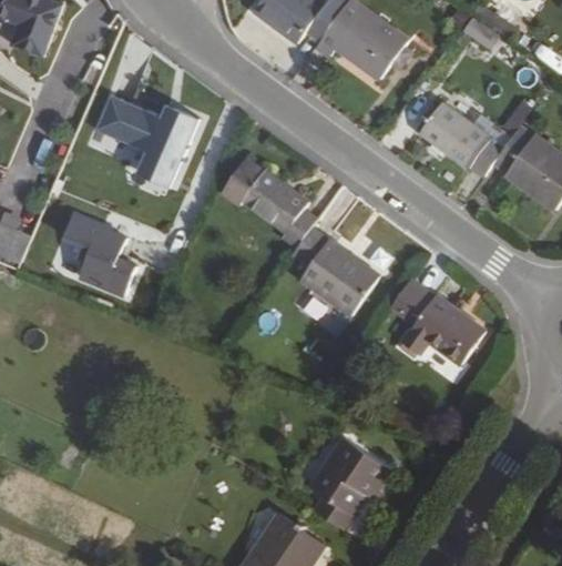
[(0,20),(22,29),(14,50),(46,62),(65,10),(39,0),(0,0),(0,20)]
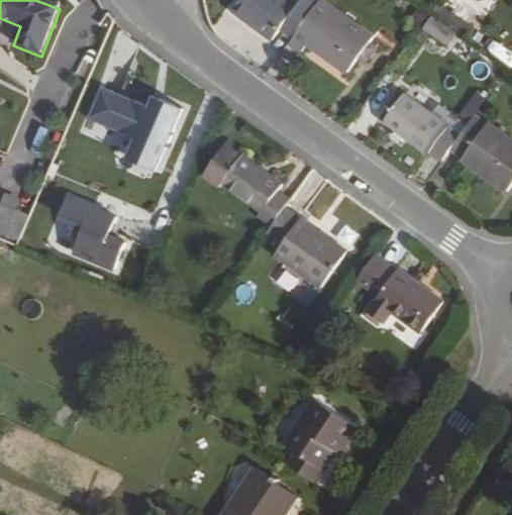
[(265,37),(272,28),(288,39),(291,35),(305,15),(285,0),(231,0),(225,8),(265,37)]
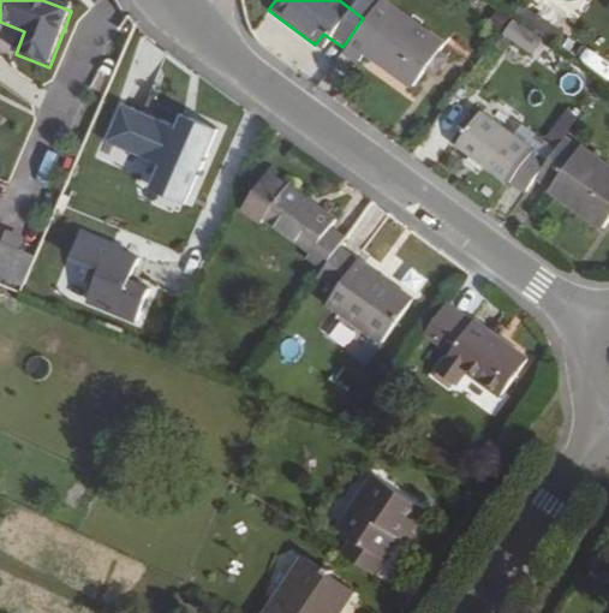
[(392,10),(382,23),(368,12),(363,18),(346,42),(407,87),(439,45),(392,10)]
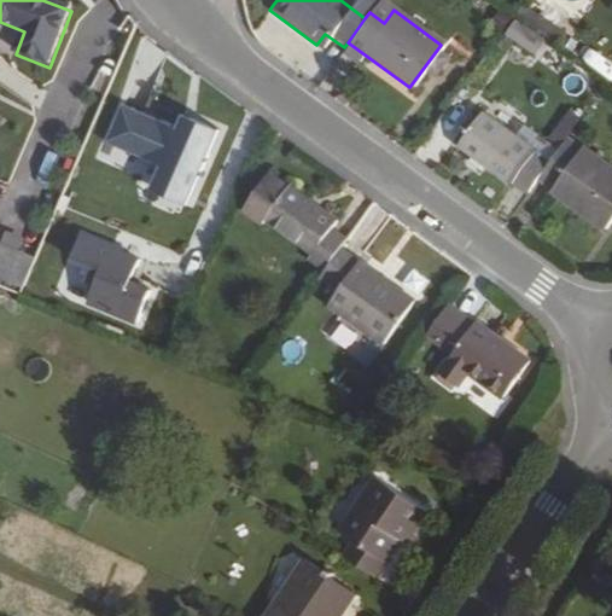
[(510,16),(500,32),(525,50),(535,35),(510,16)]
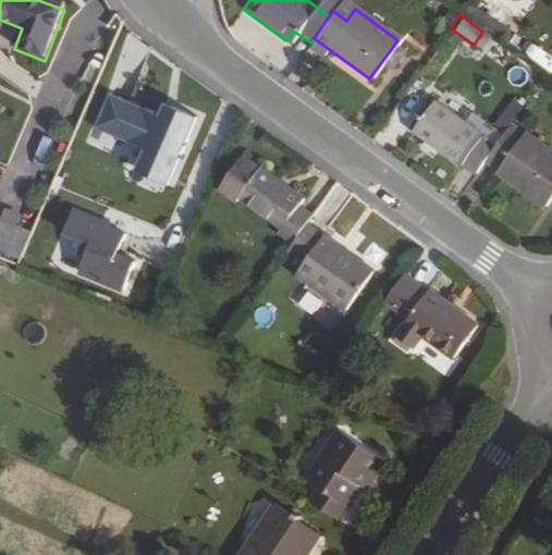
[(22,28),(0,20),(0,42),(14,49),(22,28)]
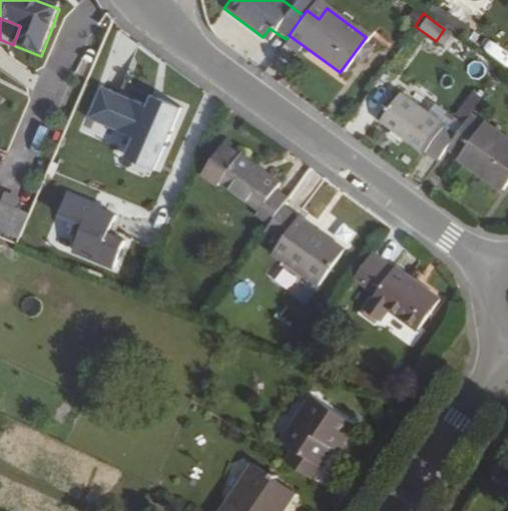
[(99,82),(85,114),(133,136),(125,154),(155,167),(182,106),(154,93),(149,104),(99,82)]
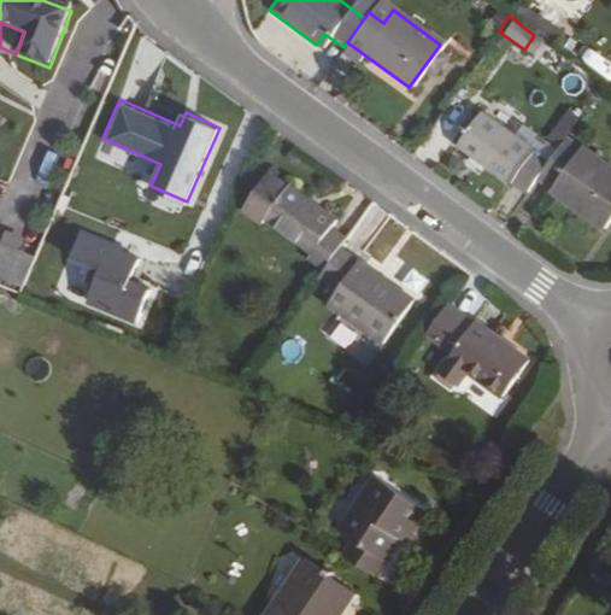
[(506,185),(509,180),(523,191),(530,181),(542,164),(528,153),(530,150),(511,136),(479,113),(454,147),(506,185)]
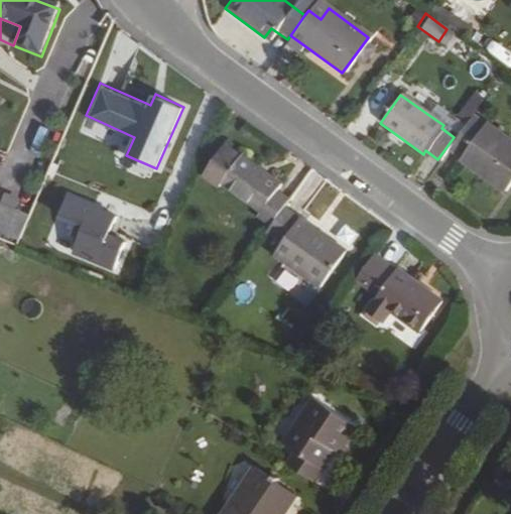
[(463,124),(434,104),(427,114),(443,125),(441,128),(454,137),(463,124)]
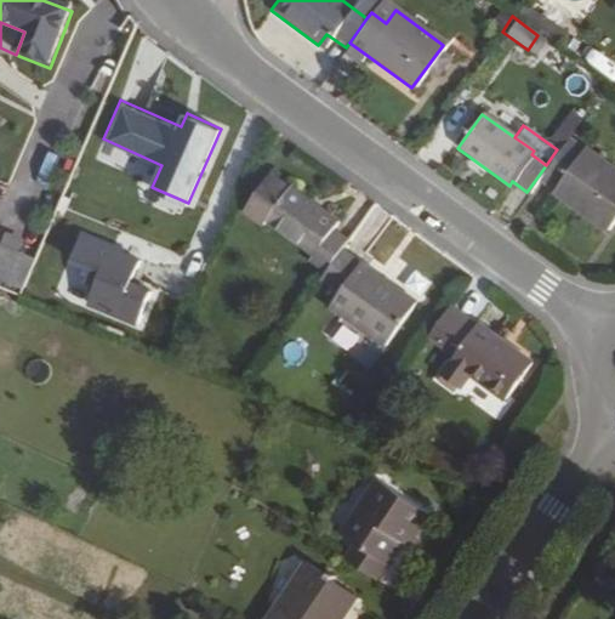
[(614,214),(614,175),(565,140),(557,149),(546,165),(534,182),(603,232),(614,214)]
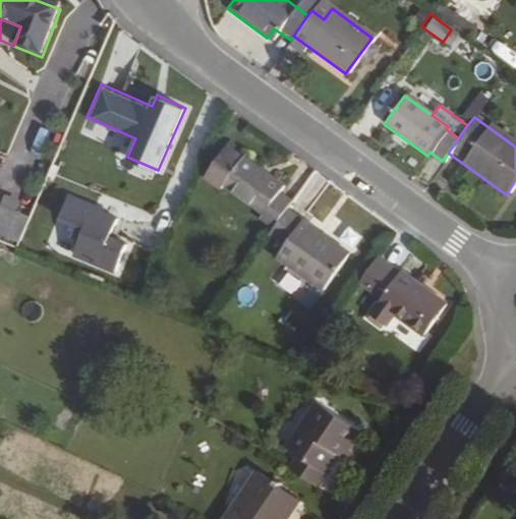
[(274,228),(289,208),(292,203),(281,194),(285,188),(247,160),(230,148),(208,177),(224,189),(227,184),(266,214),(262,219),(274,228)]
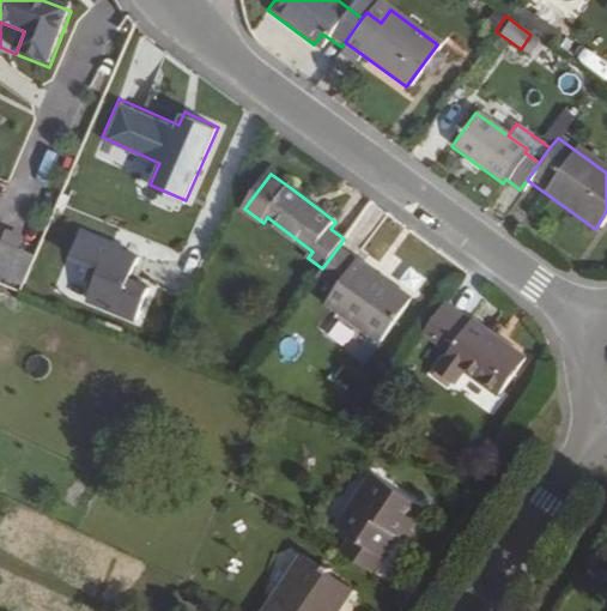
[(135,254),(77,231),(68,254),(86,261),(82,273),(92,278),(84,297),(134,316),(146,285),(126,277),(135,254)]
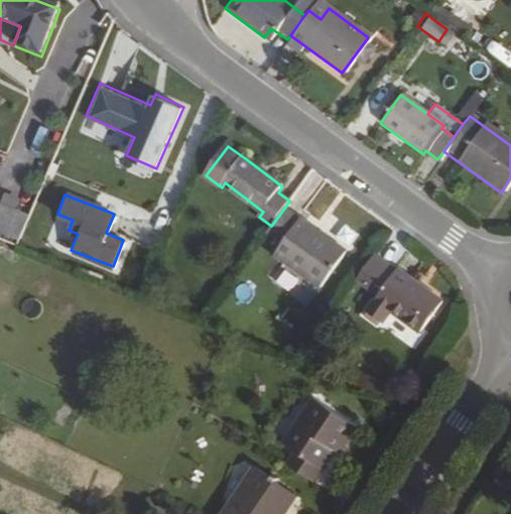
[(0,232),(13,238),(24,214),(0,203),(0,232)]
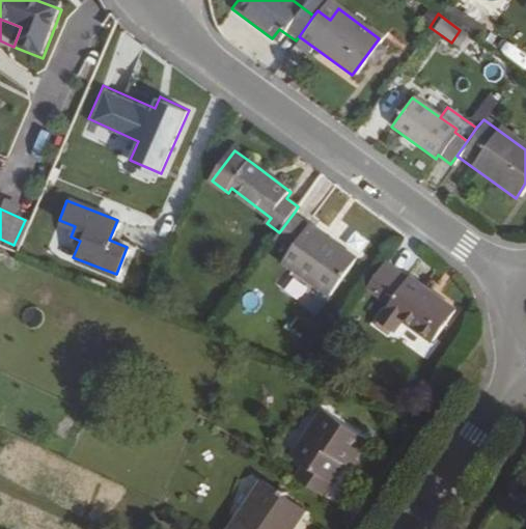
[(329,297),(358,258),(295,212),(279,232),(273,239),(288,250),(281,260),(329,297)]
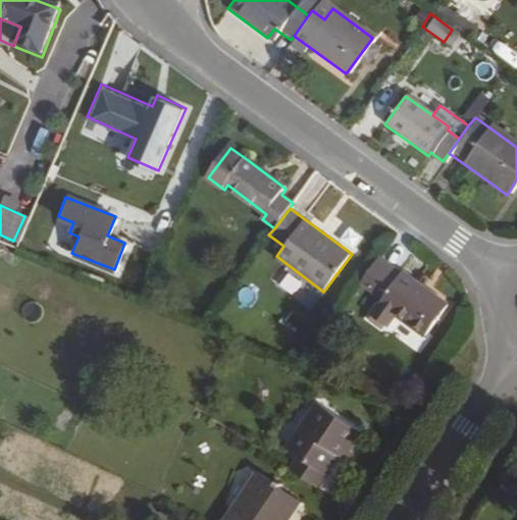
[(361,302),(393,261),(382,253),(351,295),(361,302)]
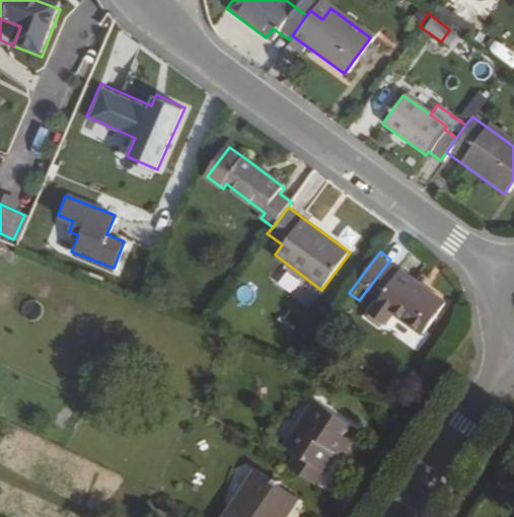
[(406,268),(404,270),(390,260),(359,300),(371,309),(360,324),(378,338),(386,327),(414,348),(449,301),(406,268)]
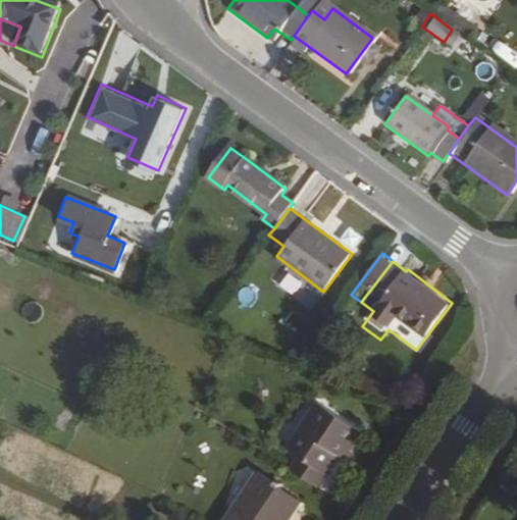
[(280,267),(272,287),(293,296),(302,276),(280,267)]
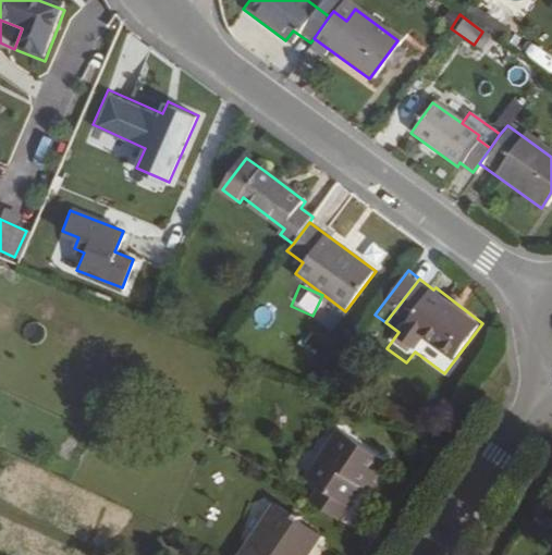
[(318,501),(310,515),(339,533),(360,502),(366,505),(385,477),(338,444),(306,493),(318,501)]
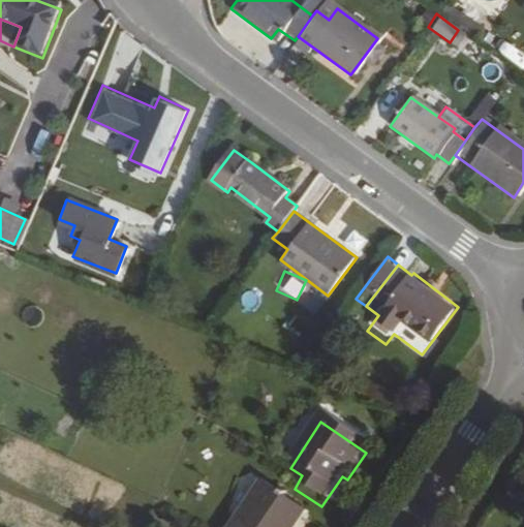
[(294,526),(300,520),(260,493),(236,526),(294,526)]
